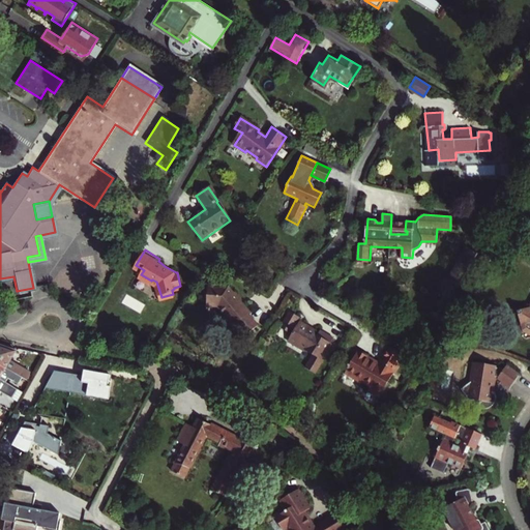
[(529,331),(529,280),(527,285),(529,287),(529,299),(528,304),(522,305),(513,307),(517,322),(521,321),(522,325),(529,329),(529,332),(529,331)]
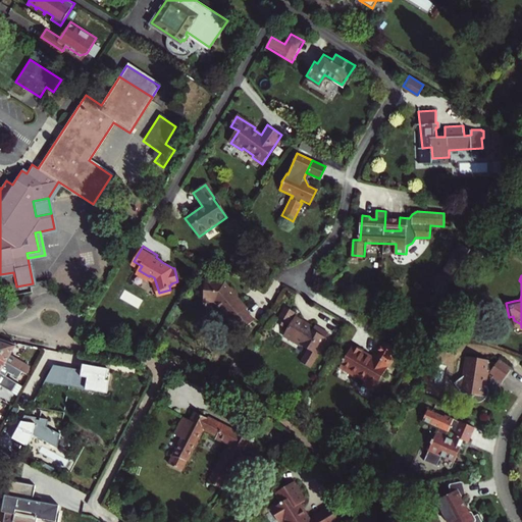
[(237,292),(228,281),(224,281),(225,279),(207,277),(205,299),(217,301),(228,317),(233,318),(243,329),(255,318),(242,303),(244,302),(237,296),(237,292)]
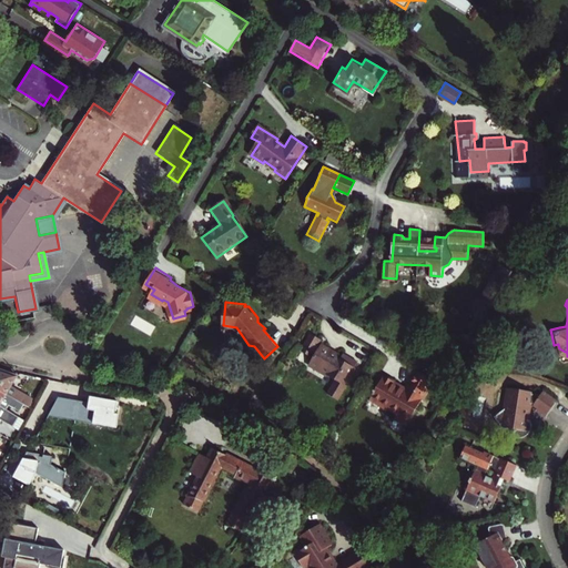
[(341,357),(337,356),(338,354),(337,351),(334,350),(332,352),(330,351),(331,348),(321,343),(320,345),(317,344),(321,337),(311,332),(301,350),(311,355),(314,351),(316,352),(313,358),(314,364),(337,378),(335,382),(337,386),(345,387),(350,378),(347,377),(357,361),(344,353),(341,357)]
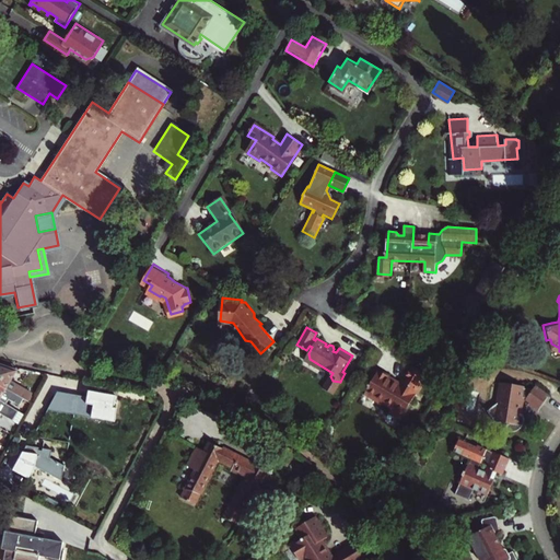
[(550,339),(546,340),(549,351),(553,353),(559,351),(559,348),(551,343),(550,339)]
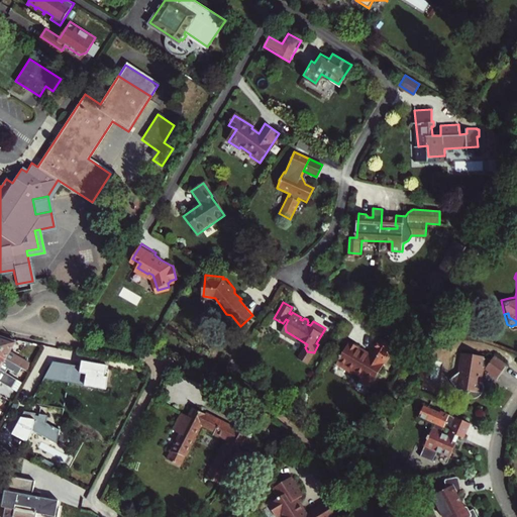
[(0,353),(20,366),(22,368),(26,362),(10,351),(15,342),(0,336),(0,335),(0,353)]
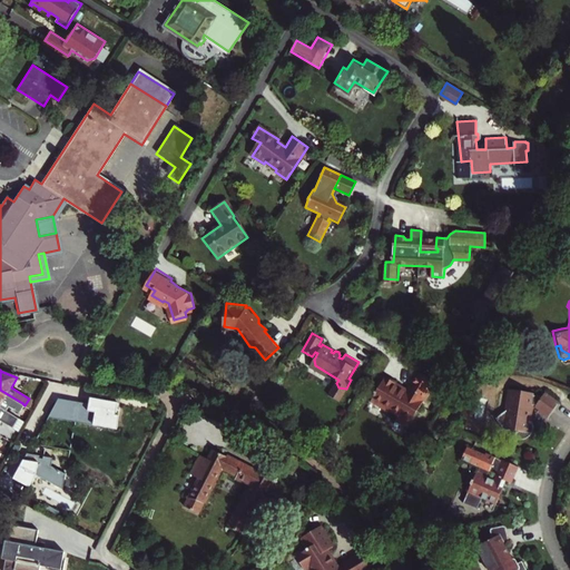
[(382,373),(367,396),(386,408),(387,406),(396,412),(394,415),(405,422),(420,397),(418,396),(421,390),(423,392),(431,380),(415,370),(405,390),(391,381),(392,379),(382,373)]
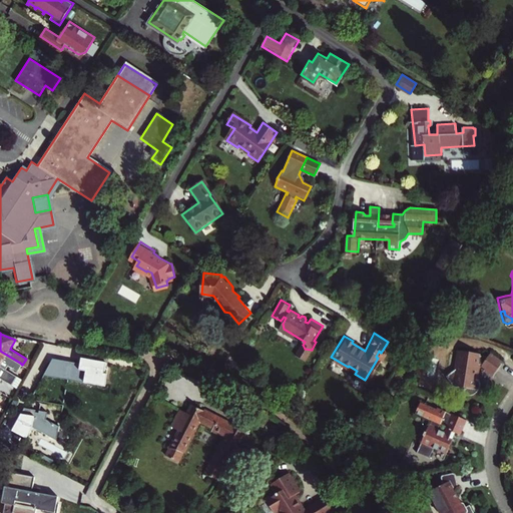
[(478,382),(474,378),(471,377),(473,361),(478,362),(478,364),(490,372),(498,359),(486,351),(484,355),(455,349),(452,365),(443,374),(450,384),(454,381),(461,382),(459,392),(465,394),(472,393),(476,389),(478,382)]
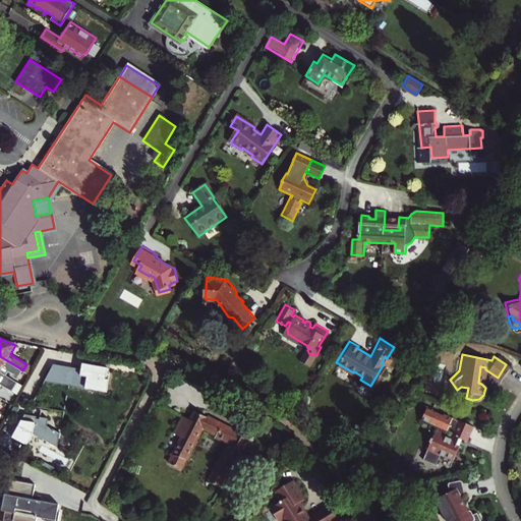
[(0,356),(0,369),(5,372),(7,368),(17,373),(20,368),(0,356)]
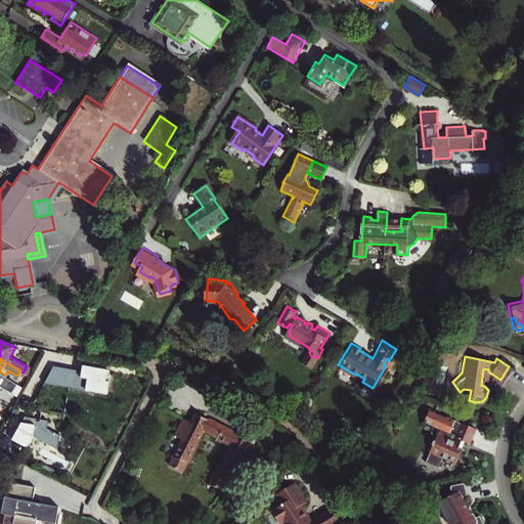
[(52,368),(45,384),(58,386),(58,384),(70,386),(69,388),(104,394),(108,370),(83,366),(82,372),(76,370),(75,373),(52,368)]
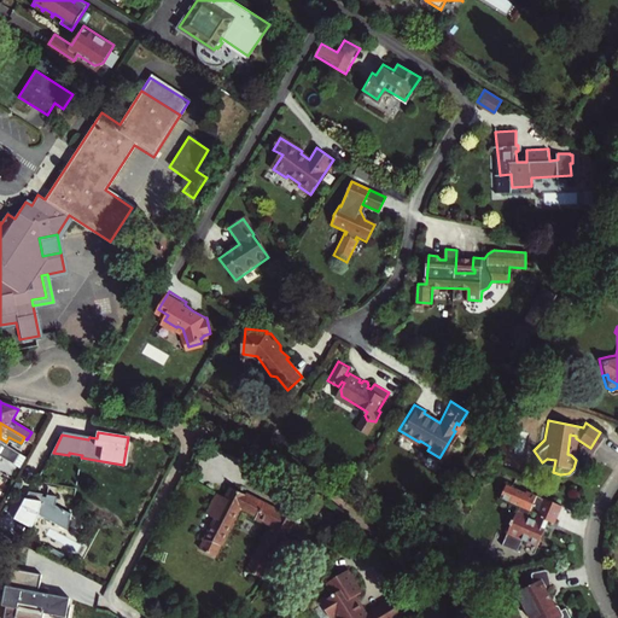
[(0,438),(0,454),(1,456),(19,466),(25,454),(6,442),(0,438)]
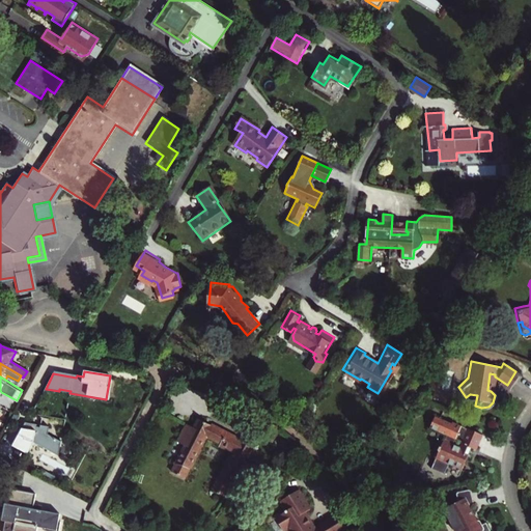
[(229,396),(224,394),(221,399),(220,398),(215,408),(223,412),(229,396)]
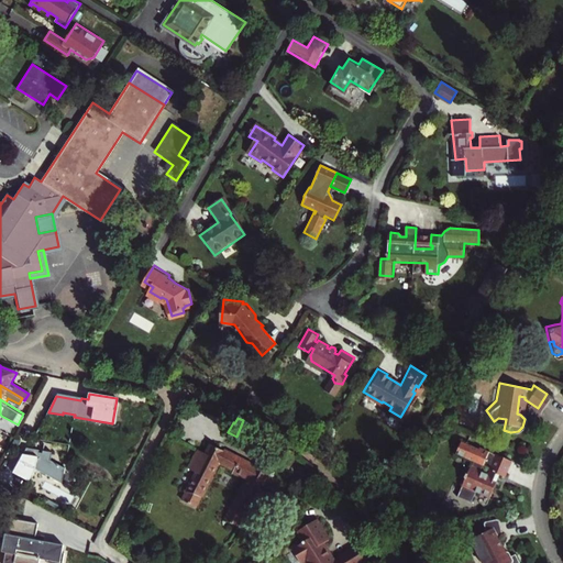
[(15,435),(10,446),(13,448),(19,437),(15,435)]
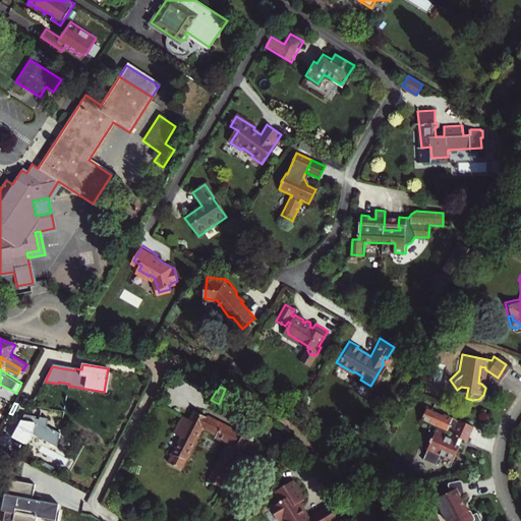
[(423,445),(448,457),(455,445),(457,446),(461,439),(463,441),(470,425),(456,418),(455,419),(423,404),(418,415),(433,422),(423,445)]
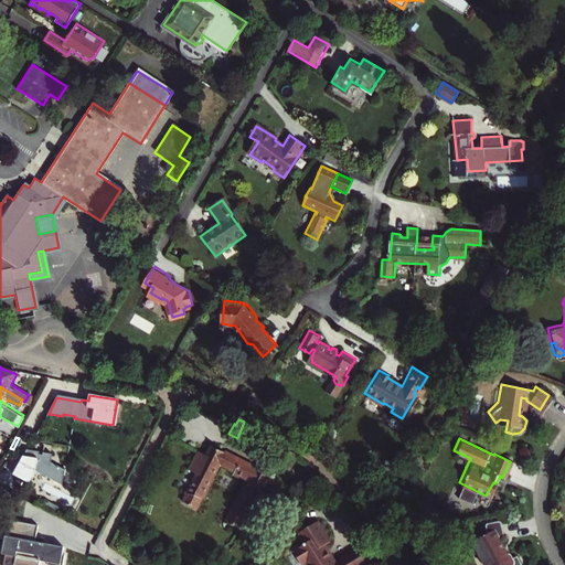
[(297,455),(274,441),(264,458),(287,470),(297,455)]
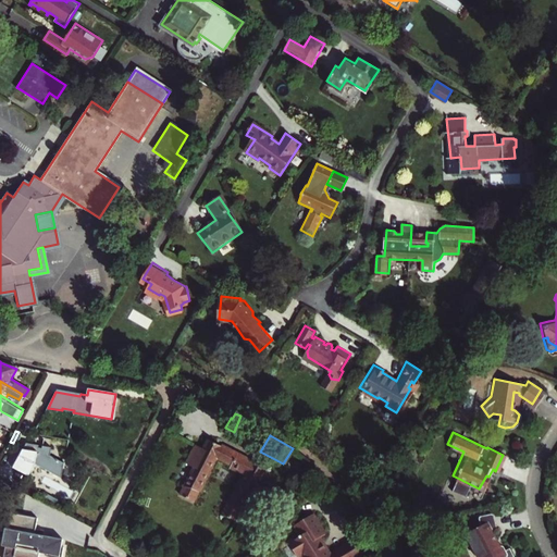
[(41,445),(38,445),(38,442),(26,440),(13,465),(29,473),(36,460),(61,473),(64,460),(50,453),(51,444),(42,443),(41,445)]
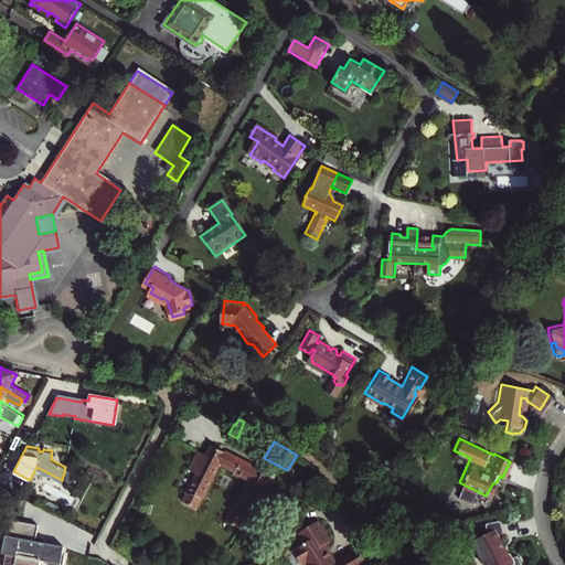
[(257,503),(272,477),(212,447),(208,456),(199,451),(192,465),(201,468),(185,500),(182,499),(179,505),(191,512),(192,510),(198,512),(223,465),(252,480),(230,523),(241,529),(254,502),(257,503)]
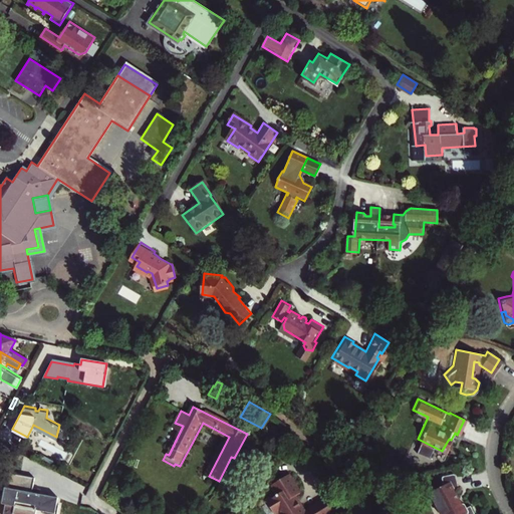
[(44,454),(41,459),(52,464),(53,459),(44,454)]
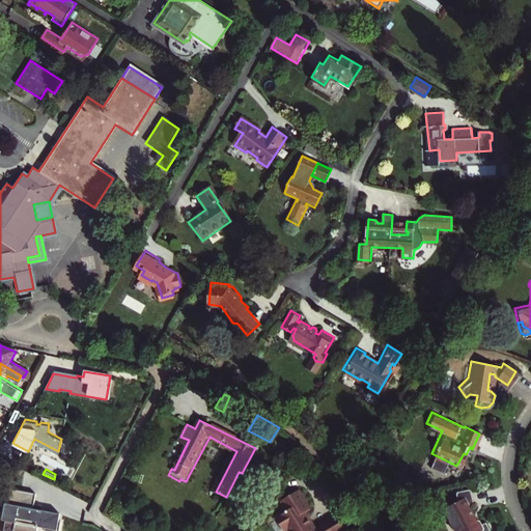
[(34,492),(8,485),(5,501),(3,501),(0,515),(0,516),(3,518),(1,530),(4,530),(10,530),(11,528),(26,530),(33,530),(35,525),(43,526),(42,528),(54,530),(56,530),(59,520),(57,520),(58,512),(31,506),(34,492)]
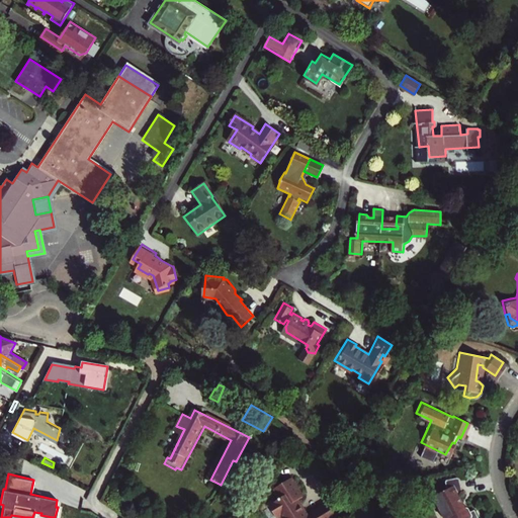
[(438,501),(447,517),(478,517),(471,506),(466,508),(464,505),(460,505),(453,491),(457,488),(455,477),(443,478),(442,480),(443,487),(430,494),(429,496),(432,501),(434,502),(438,501)]
